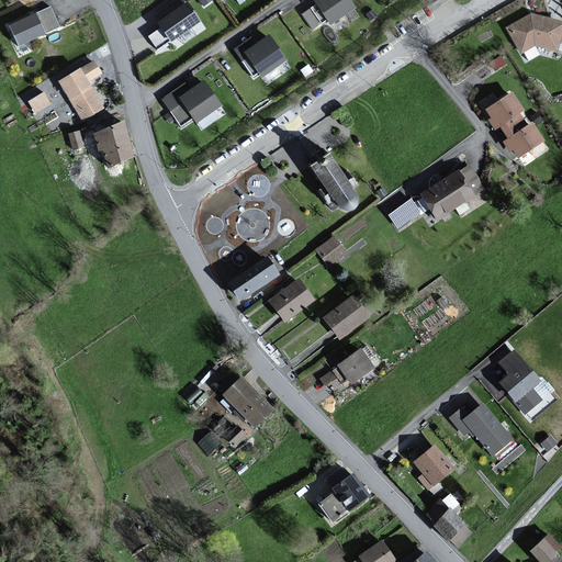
[(355,8),(348,0),(314,0),(330,24),(355,8)]
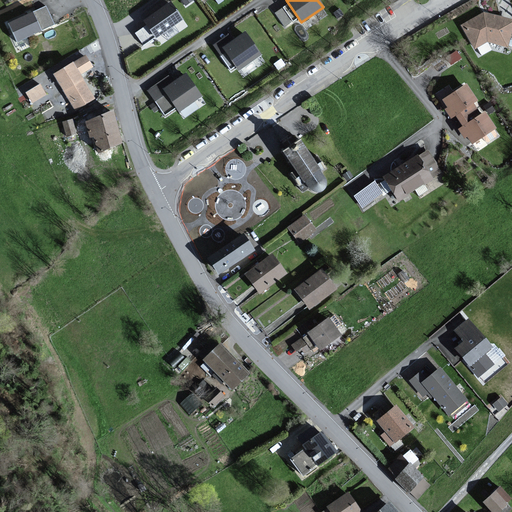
[(182,20),(170,3),(144,22),(156,38),(182,20)]
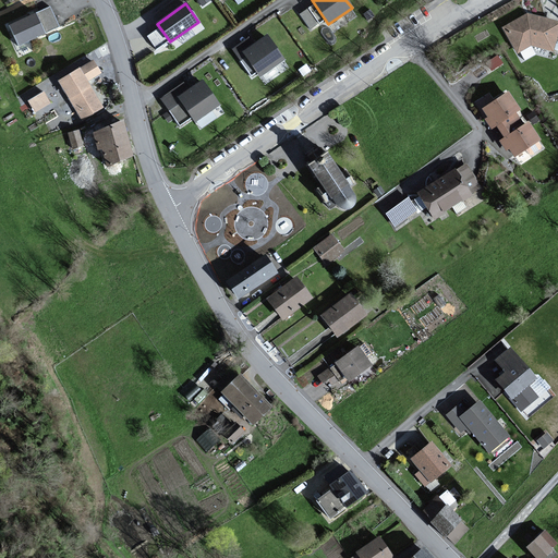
[(300,11),(310,25),(322,17),(312,3),(300,11)]
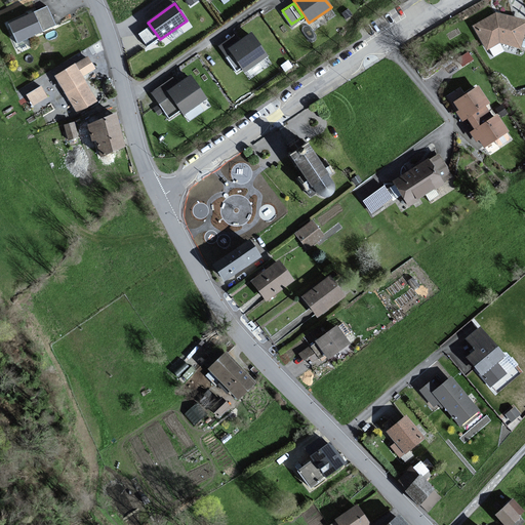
[(54,27),(46,7),(5,26),(13,45),(54,27)]
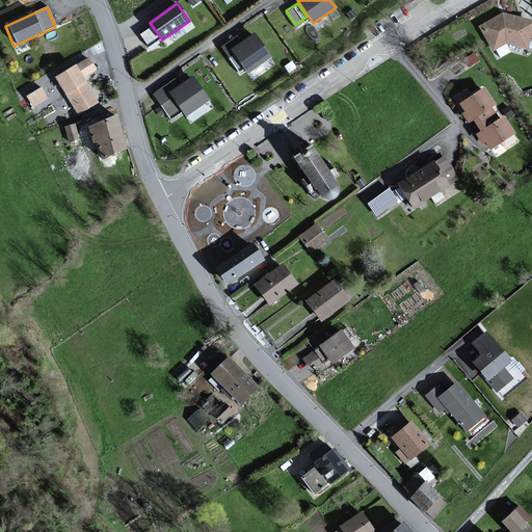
[(531,24),(531,23),(499,15),(476,28),(489,52),(504,45),(525,49),(531,24)]
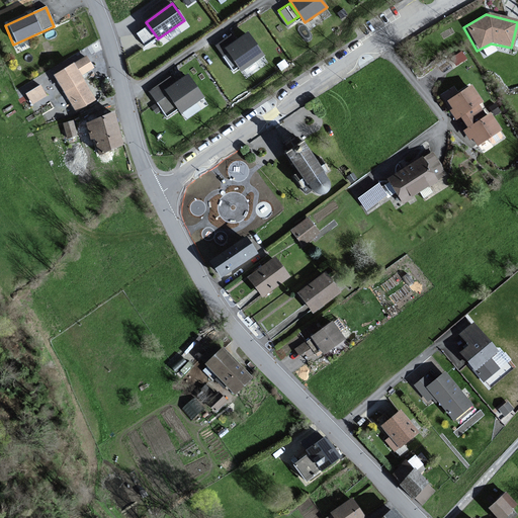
[(263,55),(247,32),(235,41),(230,35),(216,46),(224,57),(229,53),(241,70),(263,55)]
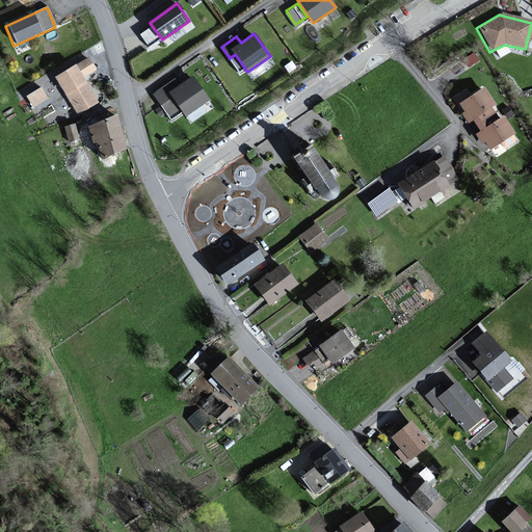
[(95,72),(87,59),(54,80),(77,116),(98,104),(82,79),(95,72)]
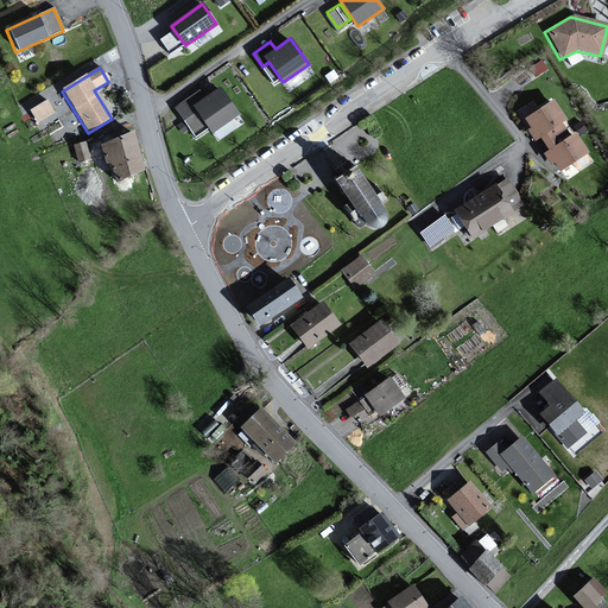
[(238,114),(221,88),(206,99),(201,92),(177,107),(196,135),(208,127),(211,132),(238,114)]
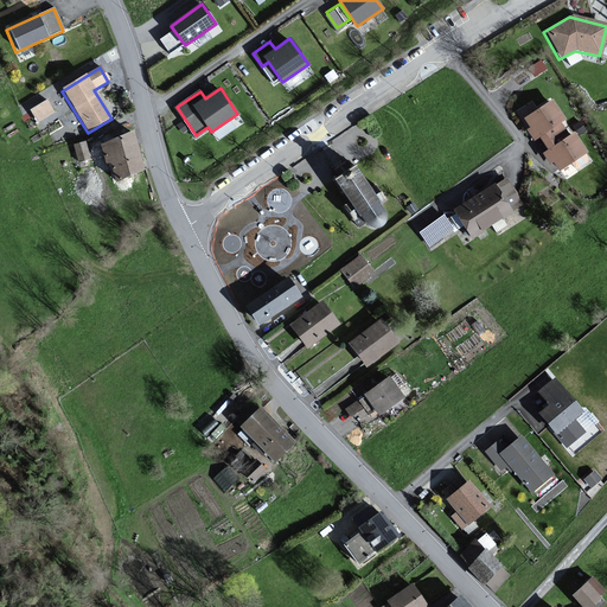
[(586,152),(574,134),(569,138),(560,123),(564,120),(553,101),(526,119),(532,127),(529,129),(536,139),(541,136),(549,149),(544,153),(551,165),(555,163),(560,170),(586,152)]
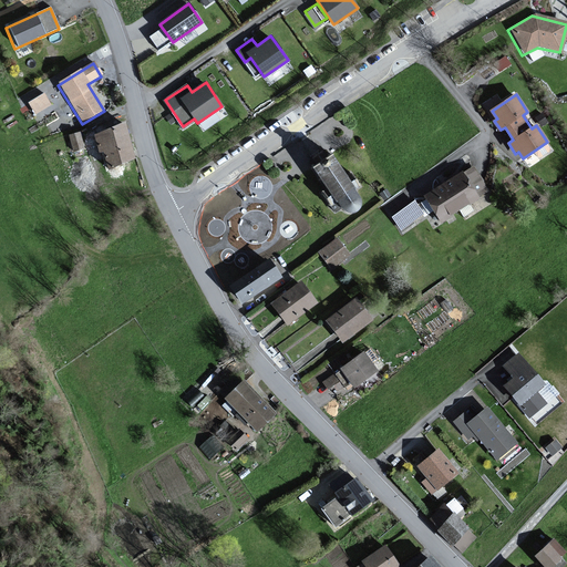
[(49,107),(42,95),(26,105),(33,116),(49,107)]
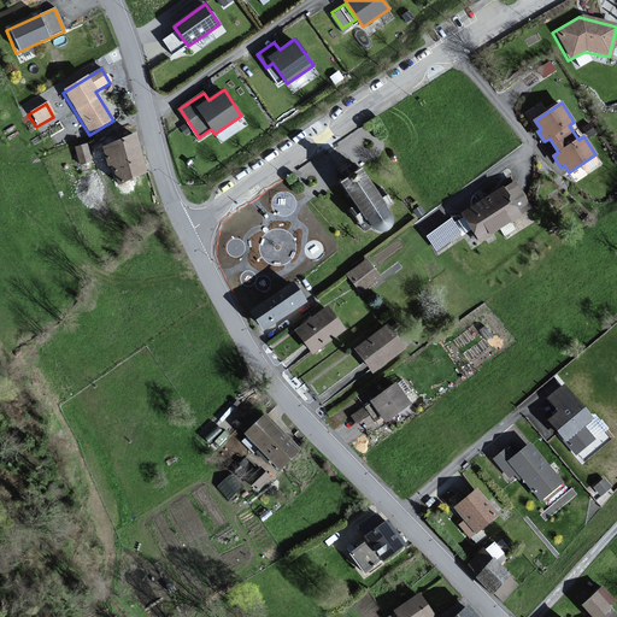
[(144,175),(131,139),(99,148),(105,171),(110,169),(115,183),(144,175)]
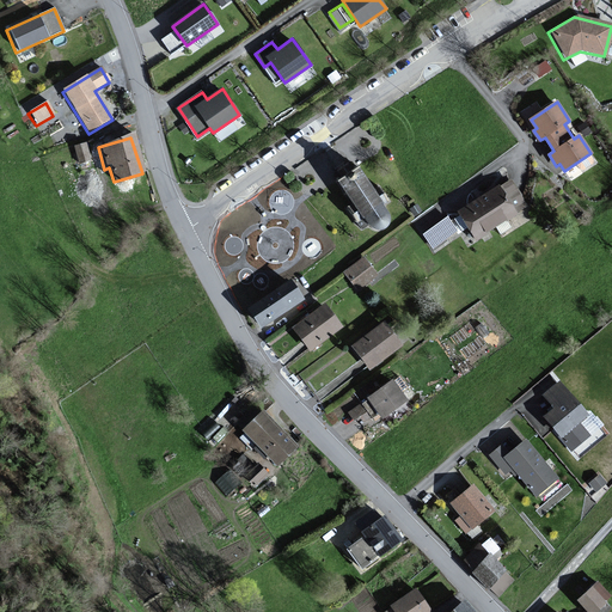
[(85,145),(72,148),(78,167),(91,164),(85,145)]
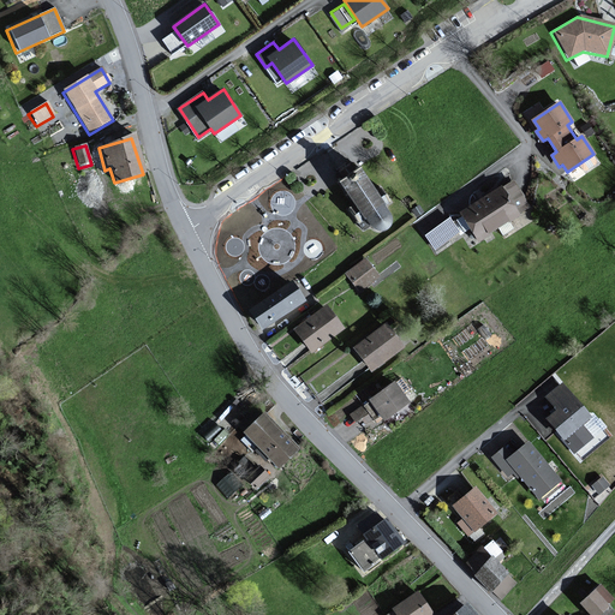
[(387,214),(389,212),(386,208),(389,206),(383,196),(380,197),(359,167),(338,183),(368,227),(370,225),(371,226),(371,227),(372,227),(372,228),(374,228),(374,230),(375,230),(376,230),(376,231),(377,231),(378,231),(380,231),(381,231),(382,231),(383,230),(384,230),(386,228),(387,227),(388,226),(388,225),(389,225),(389,224),(389,222),(389,221),(389,220),(389,219),(389,218),(389,216),(388,216),(388,215),(387,214)]
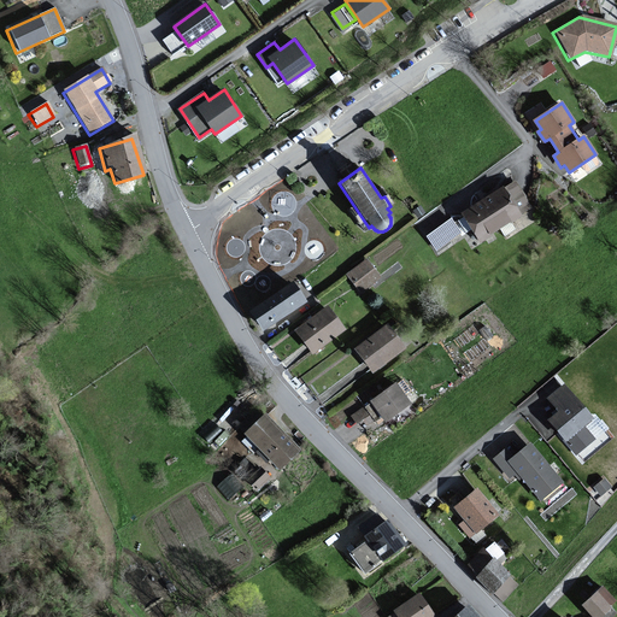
[(530,207),(513,183),(504,191),(501,188),(483,199),(474,206),(463,213),(481,241),(519,215),(530,207)]
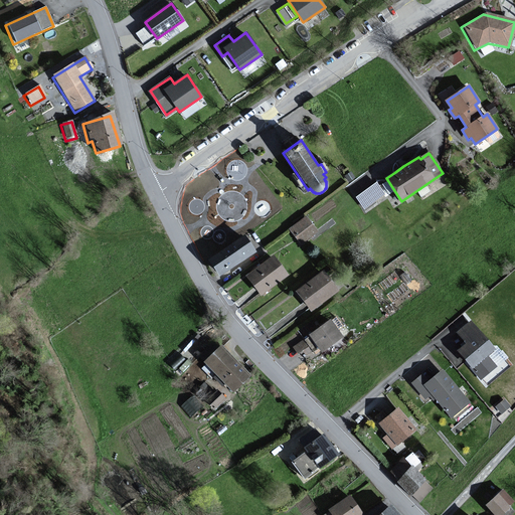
[(316,231),(305,217),(288,230),(299,244),(316,231)]
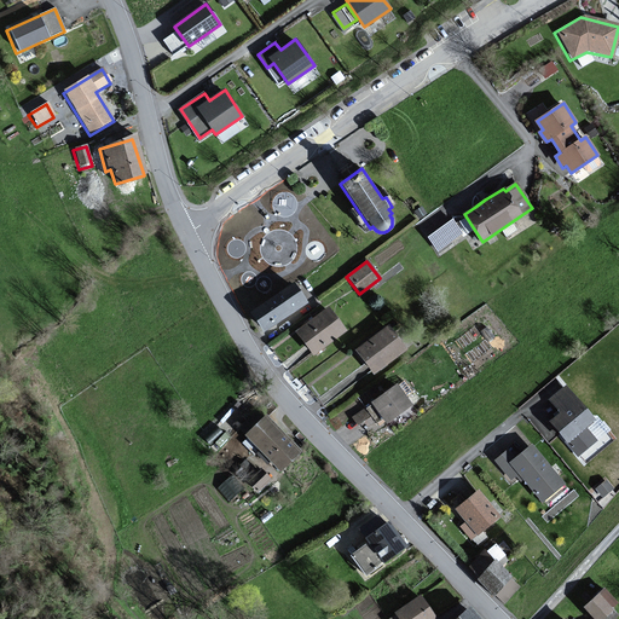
[(306,304),(294,285),(253,312),(265,330),(306,304)]
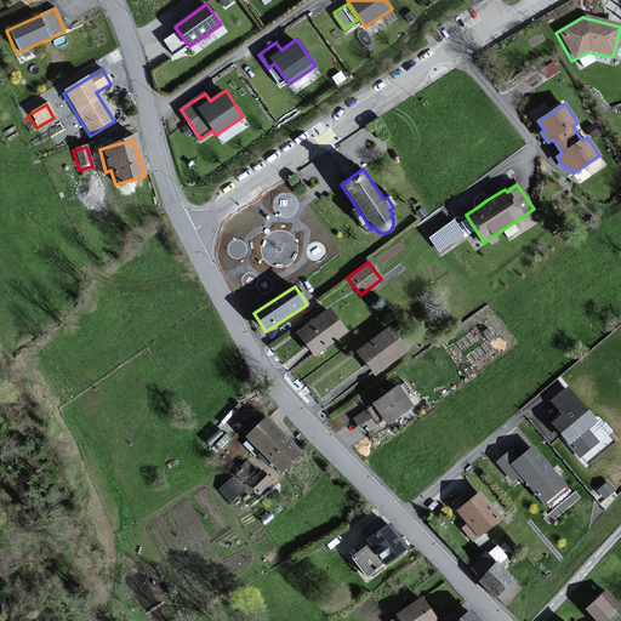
[(346,331),(330,311),(298,334),(314,354),(346,331)]
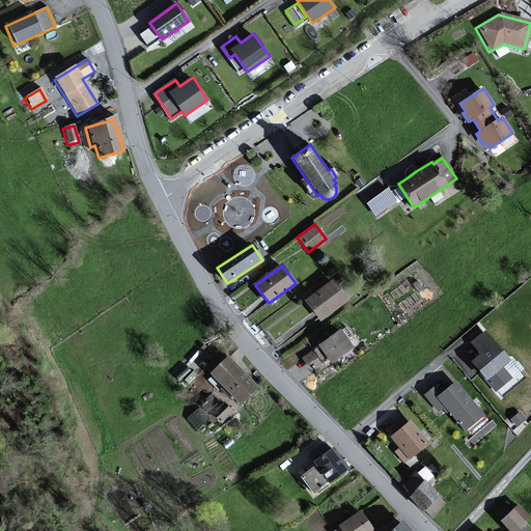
[(347,299),(333,280),(306,301),(320,319),(347,299)]
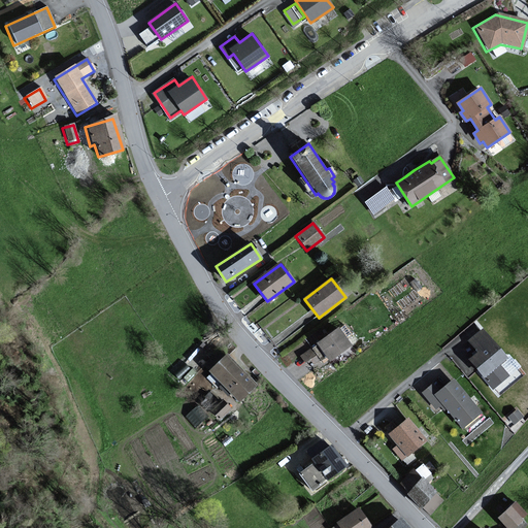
[(350,344),(338,329),(318,343),(330,360),(350,344)]
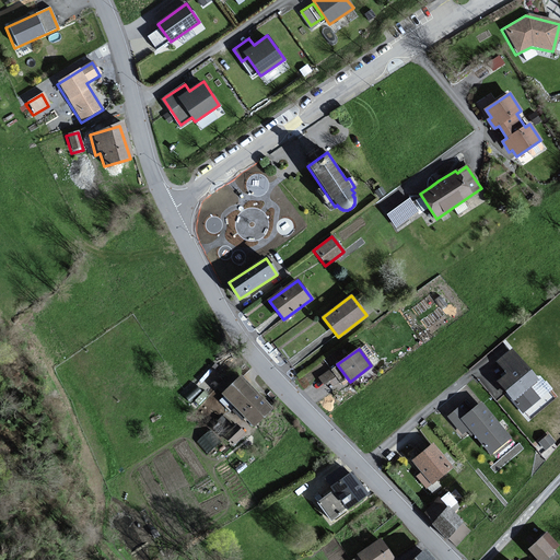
[(537,381),(512,349),(498,361),(508,374),(498,381),(523,412),(539,399),(529,386),(537,381)]
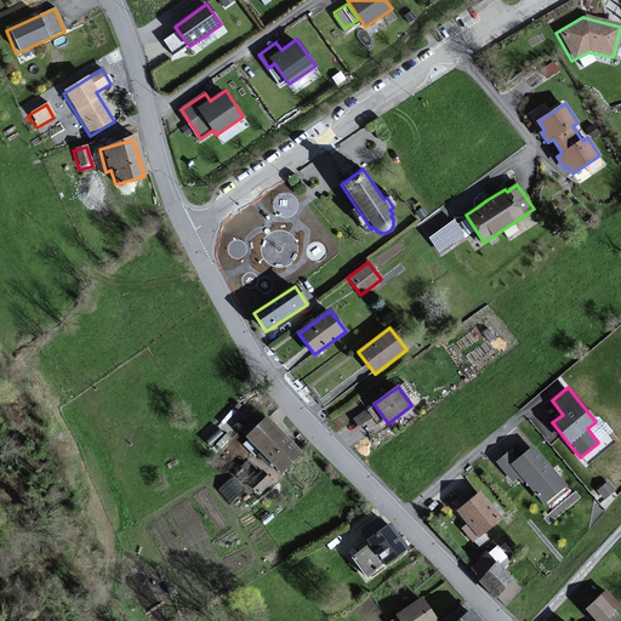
[(372,403),(352,414),(358,423),(365,420),(369,425),(381,419),(372,403)]
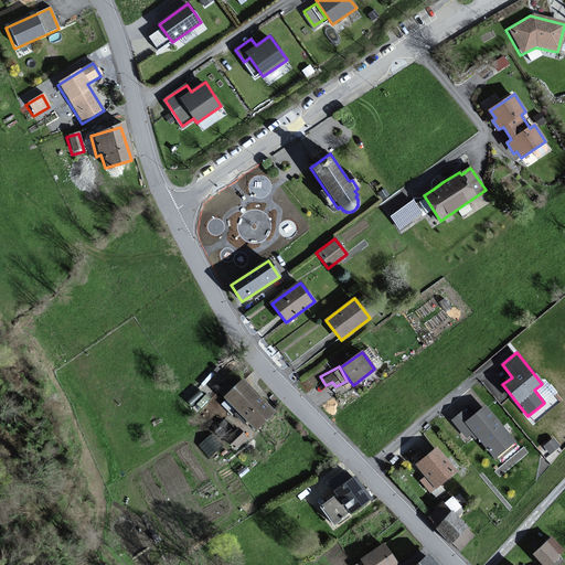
[(274,413),(242,380),(225,396),(257,429),(274,413)]
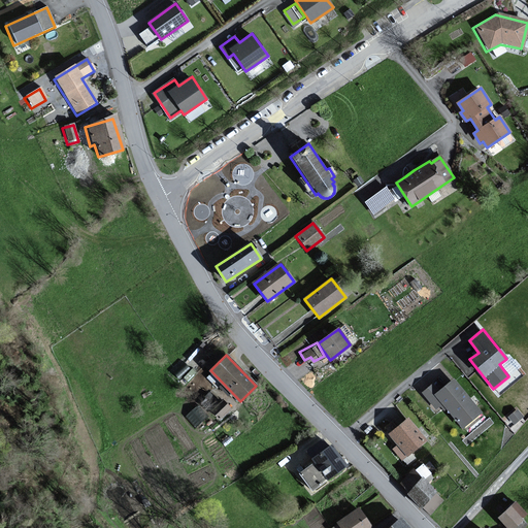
[(480,413),(453,381),(440,392),(433,385),(423,393),(436,408),(442,403),(462,427),(480,413)]
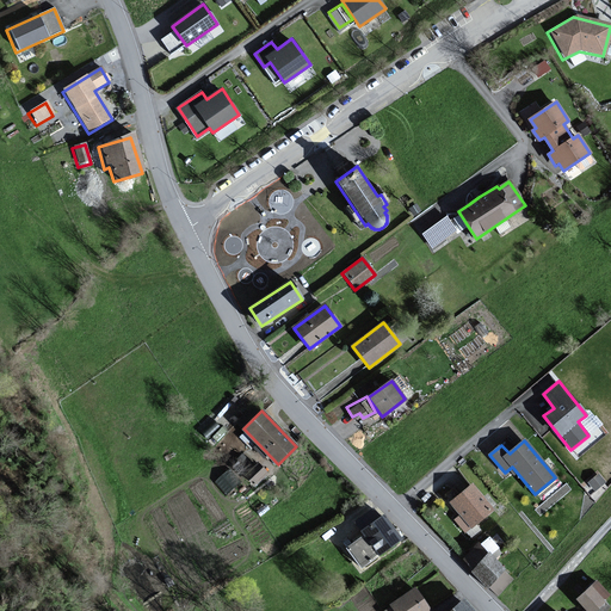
[(266,473),(258,463),(246,475),(254,485),(266,473)]
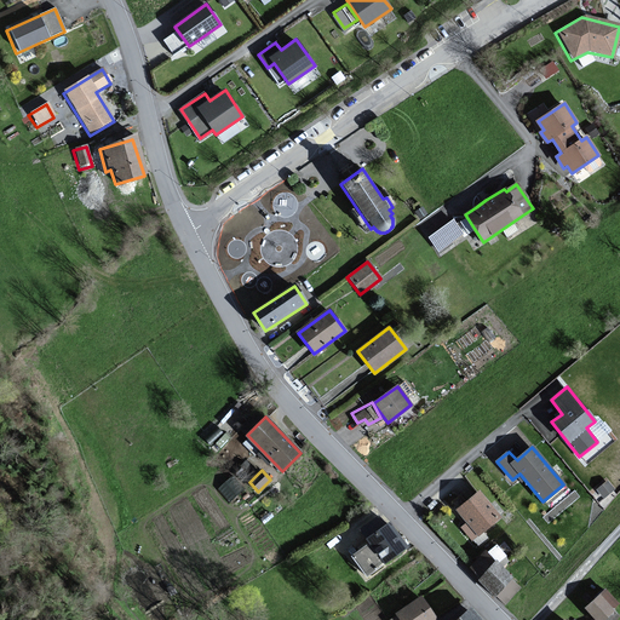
[(614,492),(607,482),(596,491),(602,499),(614,492)]
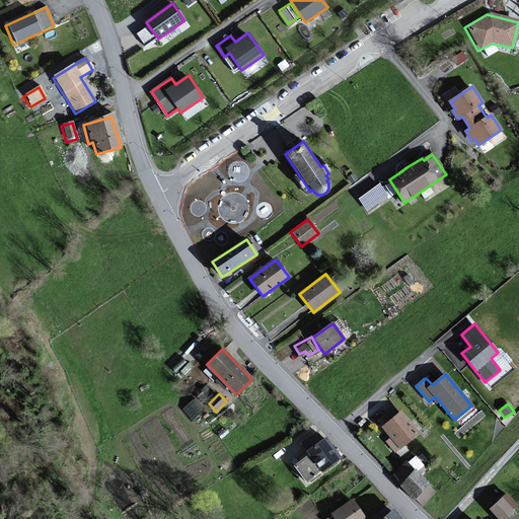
[(419,433),(400,412),(383,427),(400,448),(419,433)]
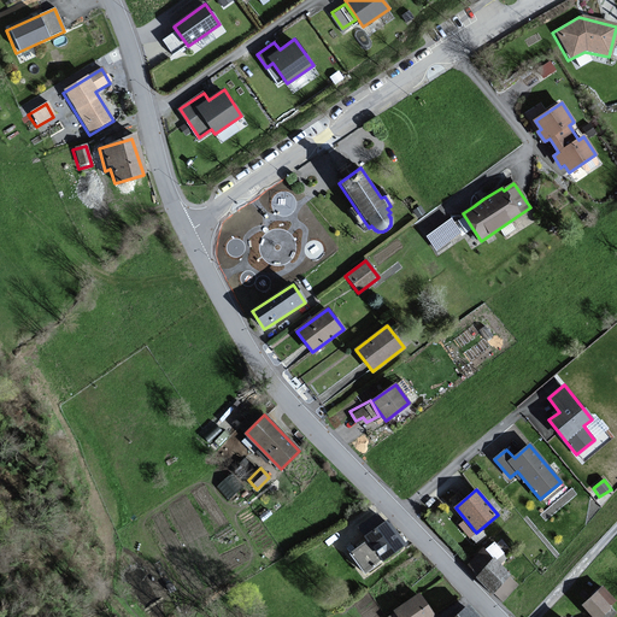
[(388,521),(365,538),(368,541),(382,560),(405,544),(388,521)]
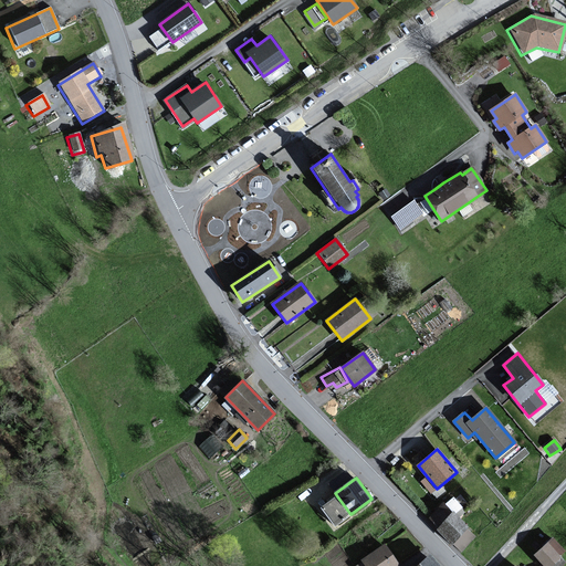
[(335,526),(350,514),(337,496),(322,507),(335,526)]
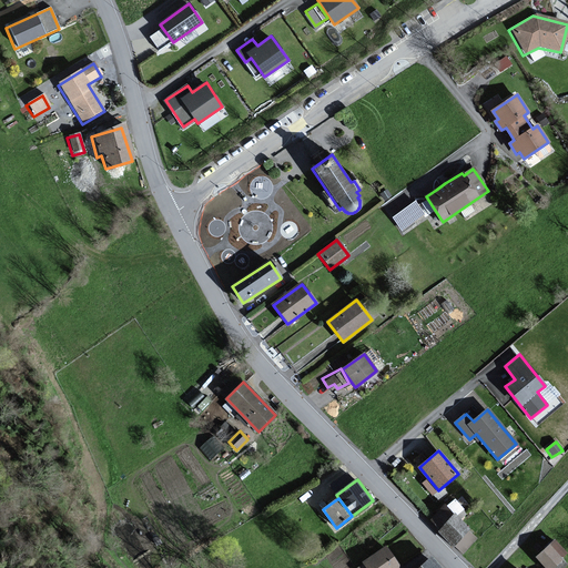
[(469,529),(454,515),(438,531),(453,546),(469,529)]
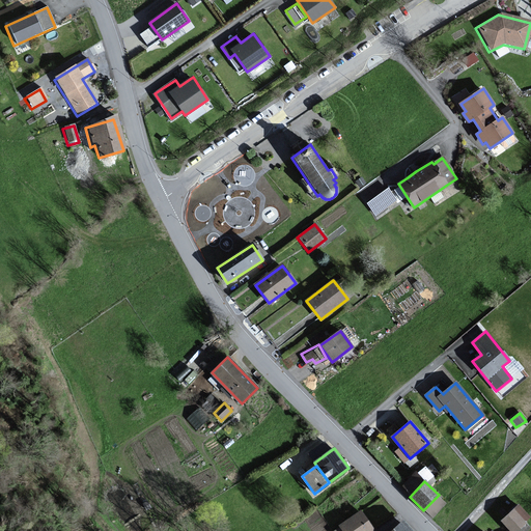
[(518,530),(530,518),(530,516),(519,504),(501,522),(510,530),(518,530)]
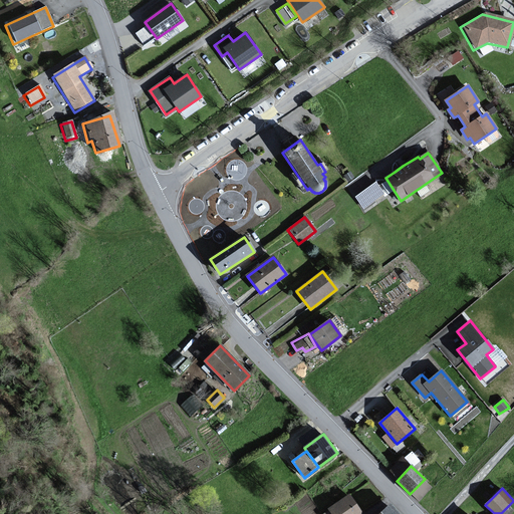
[(359,513),(361,513),(349,495),(329,509),(331,513),(359,513)]
